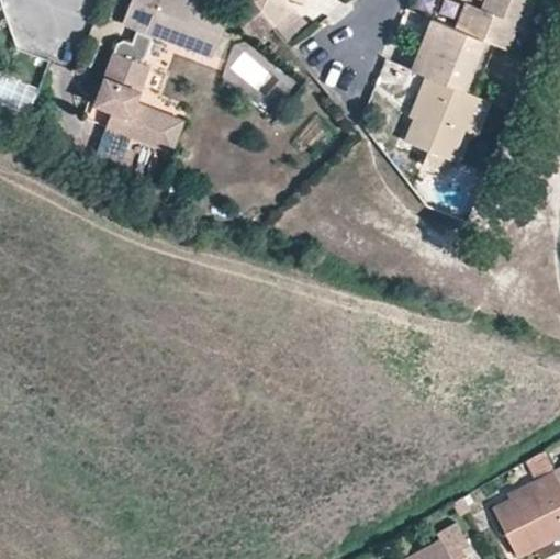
[(113,52),(164,70),(175,44),(211,57),(227,13),(190,0),(129,0),(121,23),(135,29),(130,44),(122,41),(115,44),(113,52)]
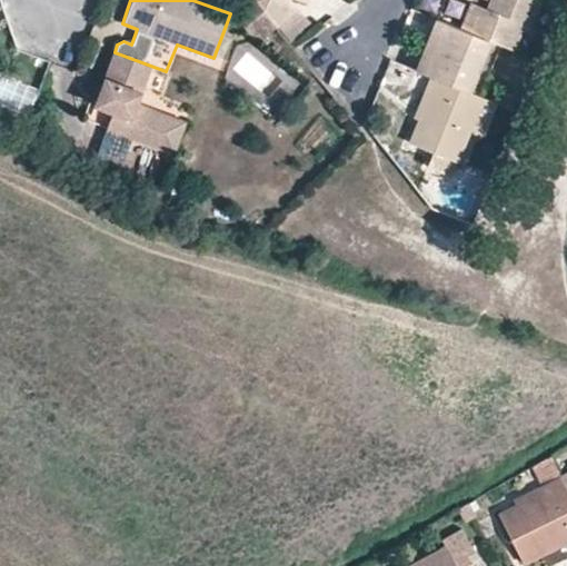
[(257,40),(275,26),(254,0),(247,0),(234,12),(257,40)]
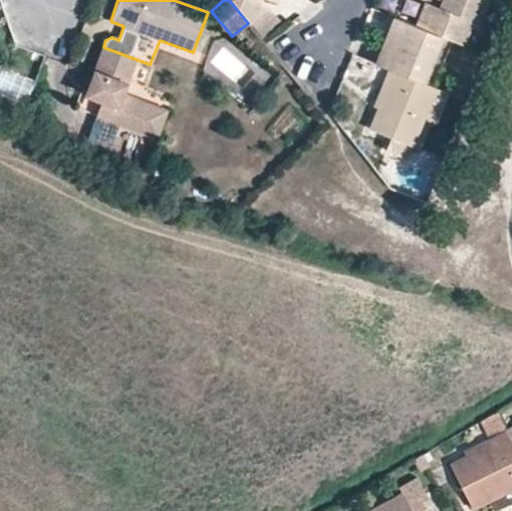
[(250,26),(260,0),(229,0),(248,23),(250,26)]
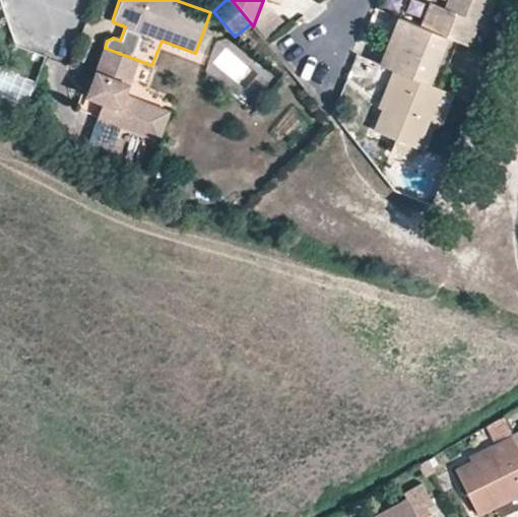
[(493,2),(489,0),(448,0),(445,9),(431,3),(421,28),(445,38),(468,47),(477,25),(483,27),(493,2)]
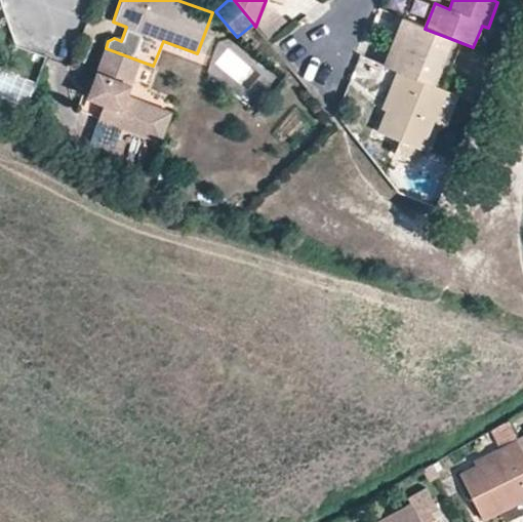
[(449,38),(425,29),(401,18),(381,66),(397,72),(431,85),(449,38)]
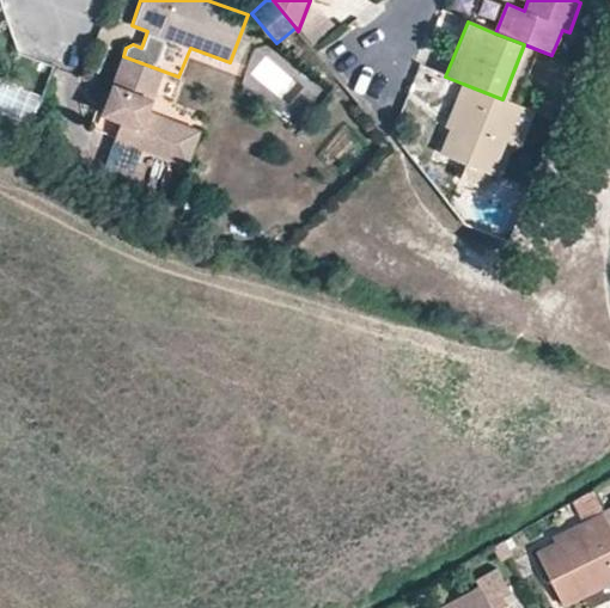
[(178,79),(178,77),(123,56),(96,130),(193,166),(205,134),(171,122),(185,81),(178,79)]
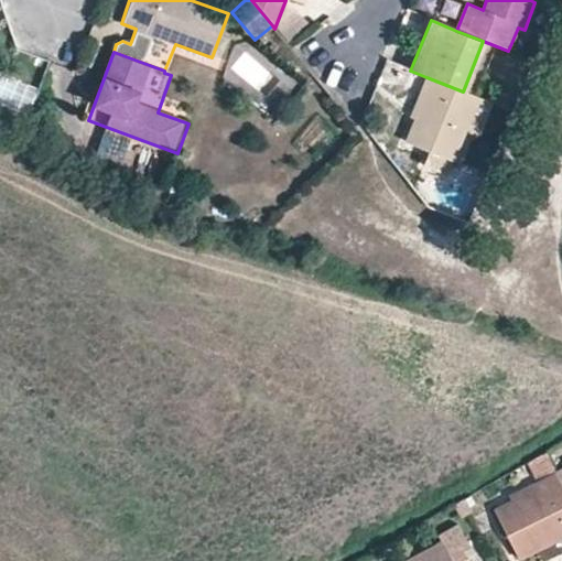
[(463,92),(427,77),(417,101),(425,106),(419,122),(409,144),(427,153),(421,165),(445,175),(477,97),(463,92)]
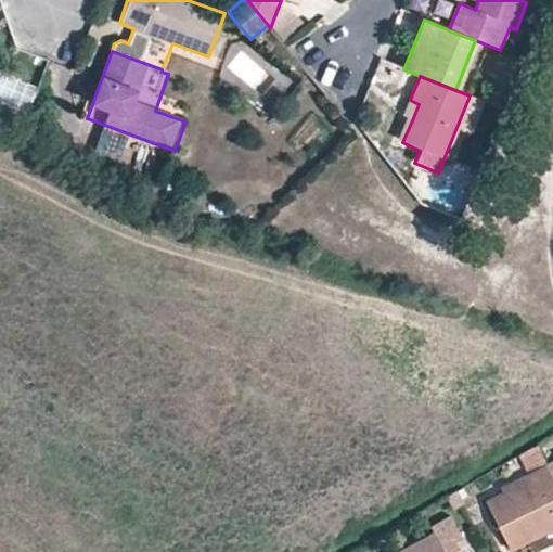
[(403,116),(412,120),(419,104),(410,100),(403,116)]
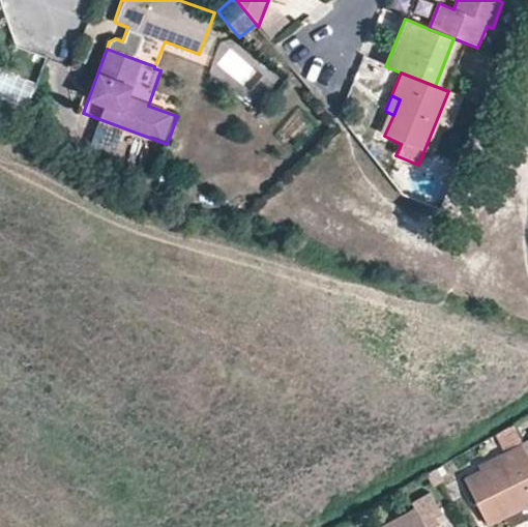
[(506,457),(507,457),(523,448),(522,447),(514,429),(495,439),(506,457)]
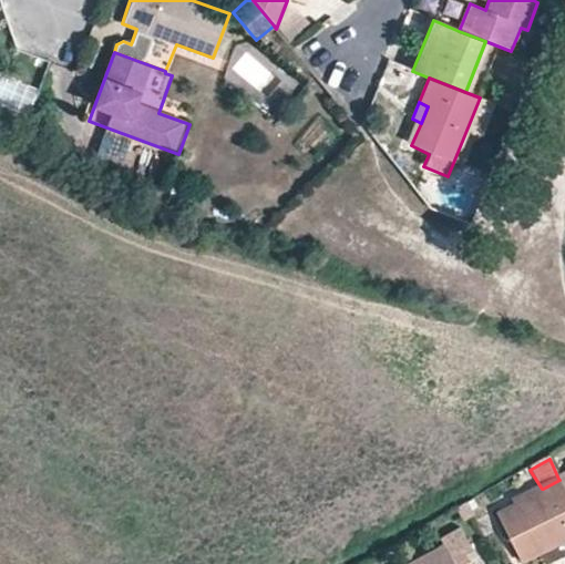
[(564,490),(560,480),(543,489),(545,493),(497,519),(521,563),(526,563),(564,543),(564,490)]
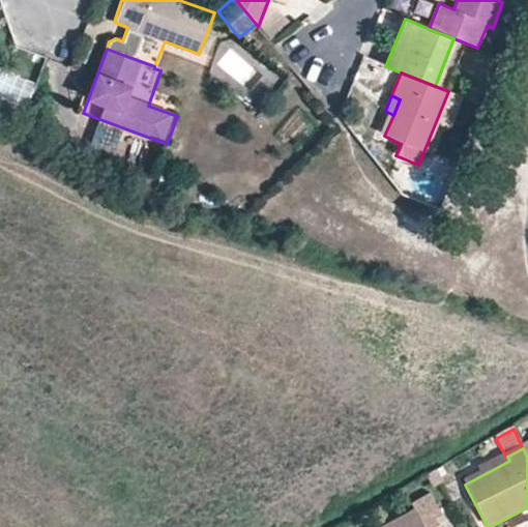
[(440,526),(437,520),(442,517),(432,495),(412,504),(415,509),(380,526),(440,526)]
